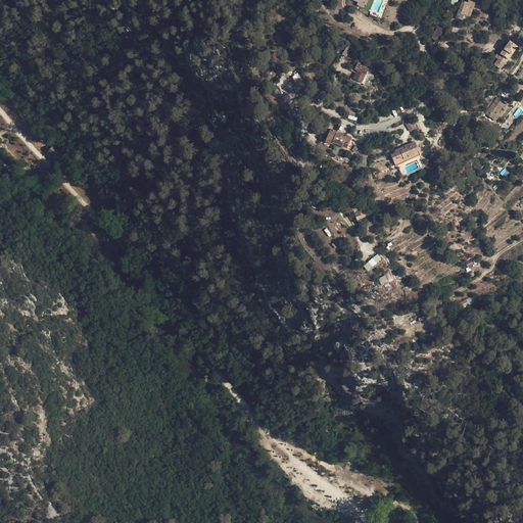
[(456,17),(462,20),(464,14),(470,17),(475,2),(468,0),(467,3),(462,1),(459,8),(458,12),(456,17)]
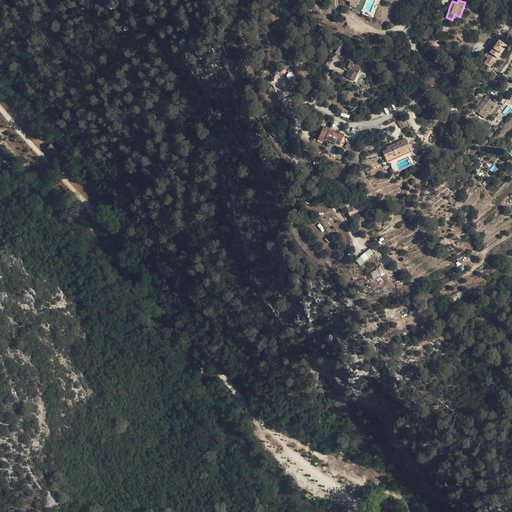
[(429,38),(434,30),(429,27),(428,29),(424,35),(429,38)]
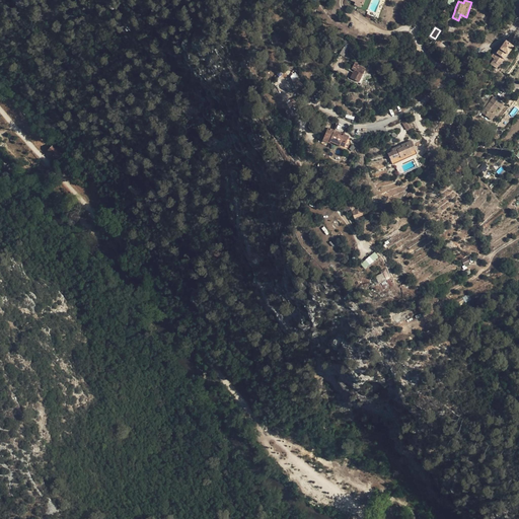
[(511,35),(506,41),(502,46),(500,49),(496,53),(495,52),(491,57),(494,58),(492,61),(499,66),(513,47),(508,43),(513,38),(511,35)]
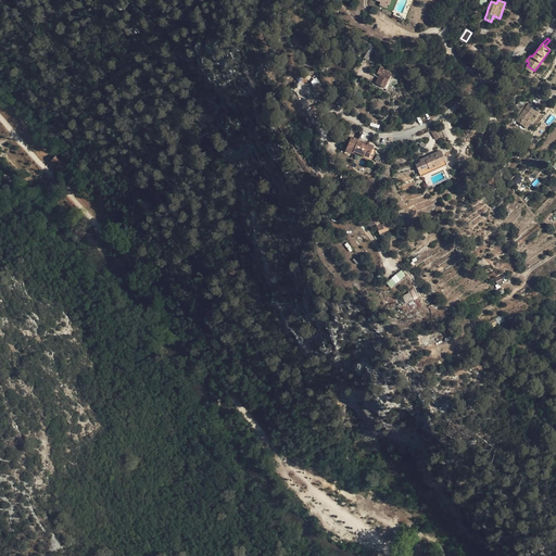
[(368,61),(373,54),(367,51),(363,59),(368,61)]
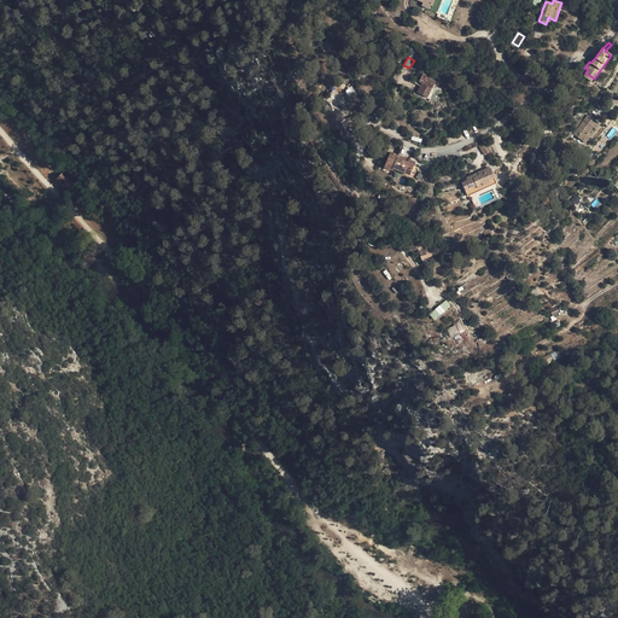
[(421,83),(417,93),(427,98),(432,88),(436,81),(423,74),(419,82),(421,83)]
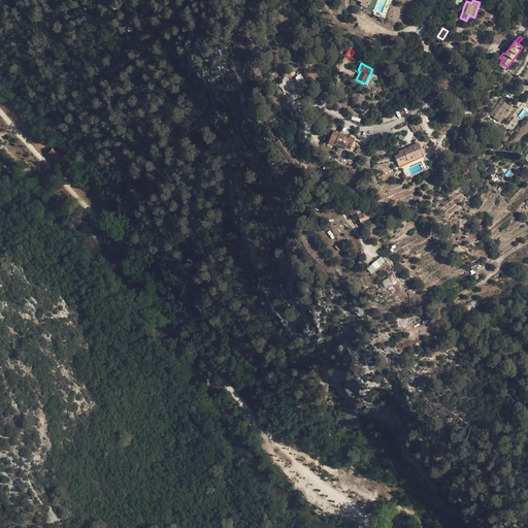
[(304,78),(298,80),(302,90),(308,87),(304,78)]
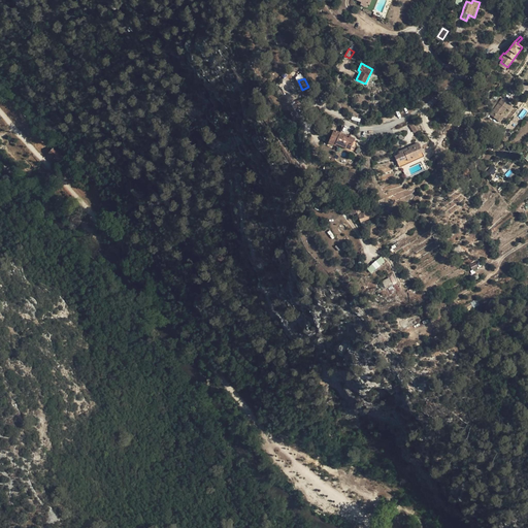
[(502,98),(490,114),(497,121),(502,114),(506,109),(508,110),(513,106),(502,98)]
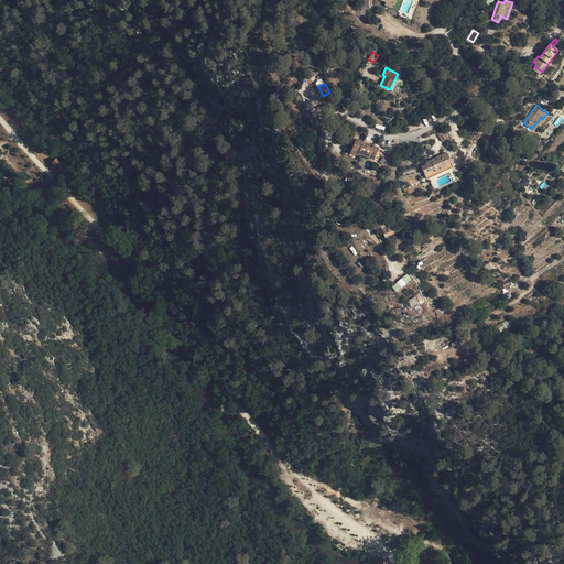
[(563,128),(545,151),(552,156),(563,141),(563,128)]
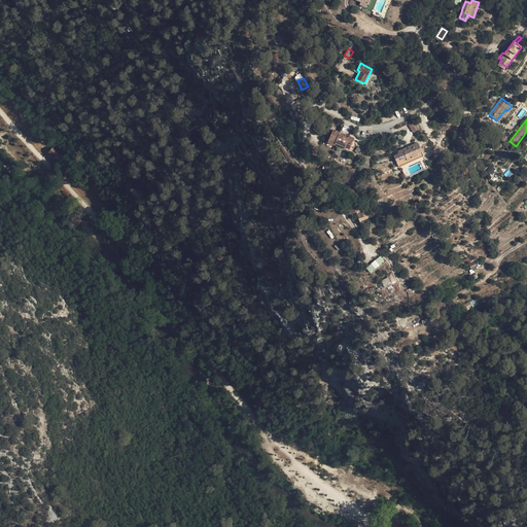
[(413,120),(408,124),(413,133),(418,129),(413,120)]
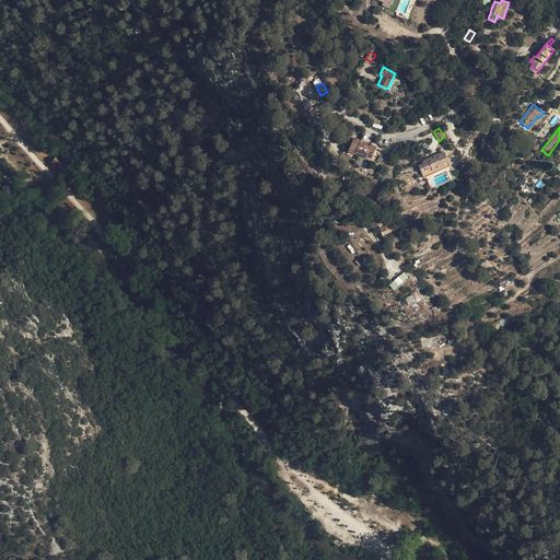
[(353,138),(348,151),(356,154),(357,152),(371,159),(375,147),(370,144),(369,147),(360,143),(361,141),(353,138)]
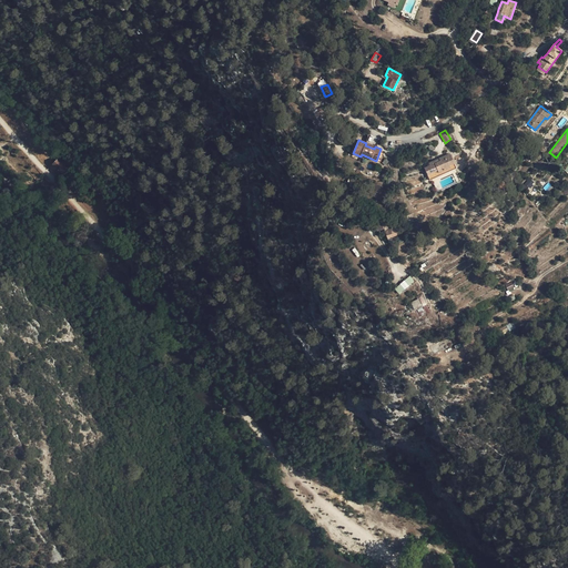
[(424,169),(429,180),(457,169),(450,154),(428,163),(429,166),(424,169)]
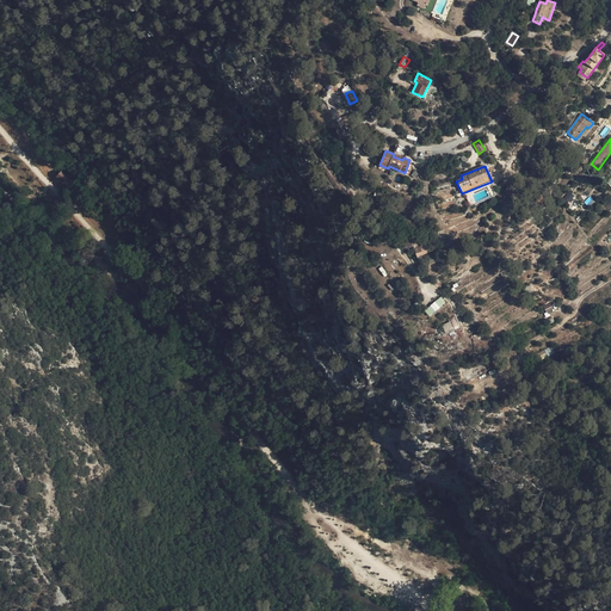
[(62,172),(57,177),(69,187),(74,183),(62,172)]
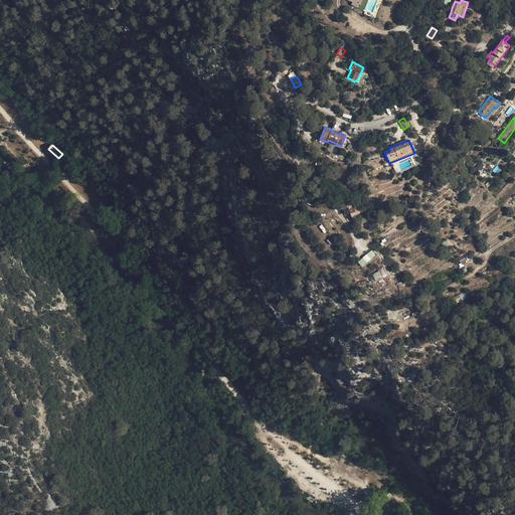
[(332,166),(319,162),(317,169),(330,173),(332,166)]
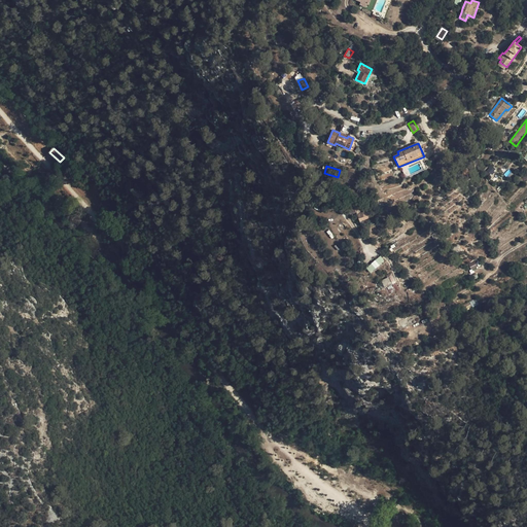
[(496,170),(493,168),(487,174),(490,176),(496,170)]
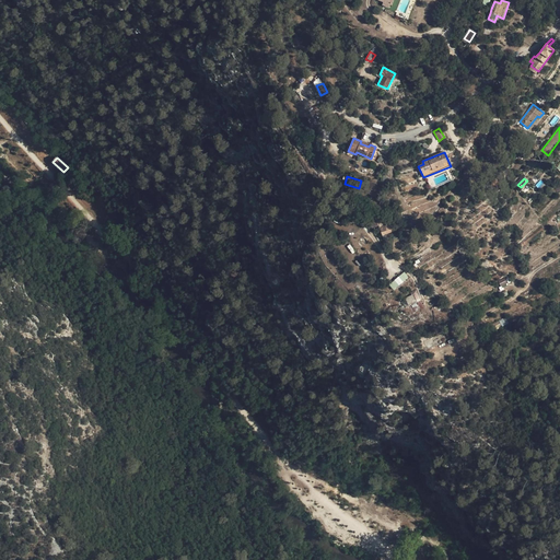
[(395,231),(392,223),(384,225),(381,218),(378,219),(377,216),(371,218),(375,228),(378,226),(382,235),(383,238),(389,236),(388,233),(395,231)]
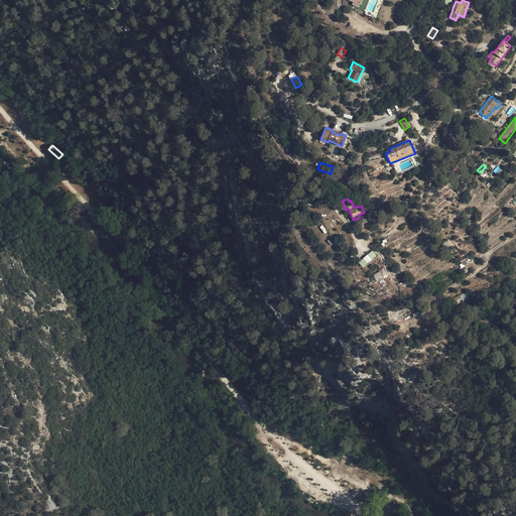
[(366,266),(375,257),(370,252),(361,261),(366,266)]
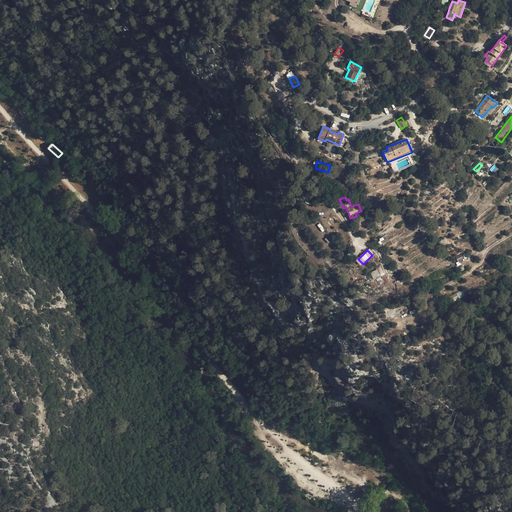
[(380,274),(378,269),(376,269),(370,272),(373,279),(381,275),(380,274)]
